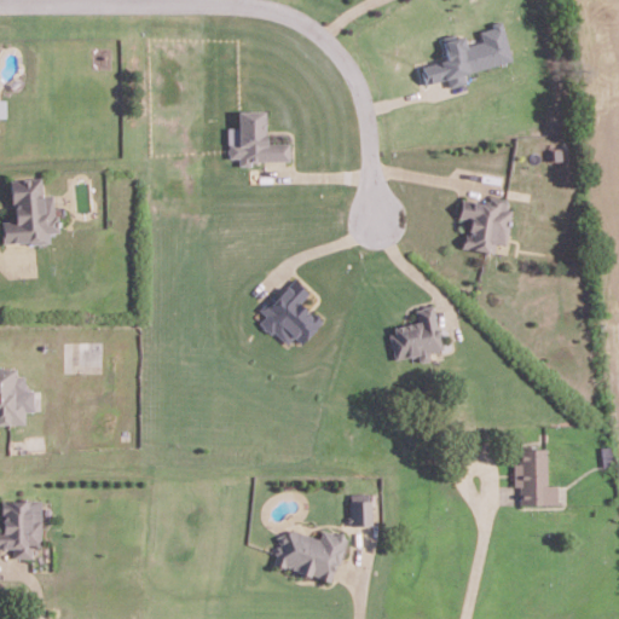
[(510,61),(501,19),(491,22),(492,27),(479,29),(481,40),(466,44),(463,33),(443,36),(447,58),(421,64),(426,82),(446,77),(449,86),(466,82),(463,70),(510,61)]
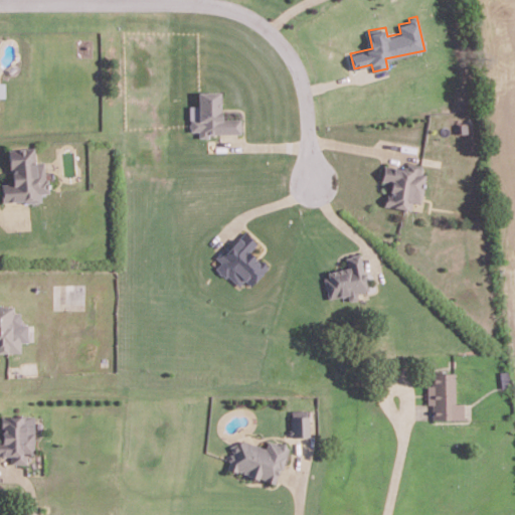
[(220,91),(197,91),(198,105),(189,105),(189,130),(198,130),(199,134),(240,133),(240,118),(221,118),(220,91)]
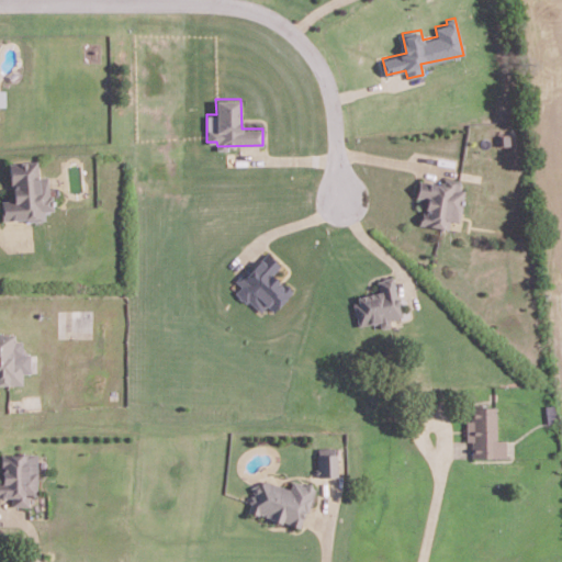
[(10,161),(12,199),(1,200),(2,220),(44,217),(44,210),(51,210),(48,176),(38,176),(37,160),(10,161)]
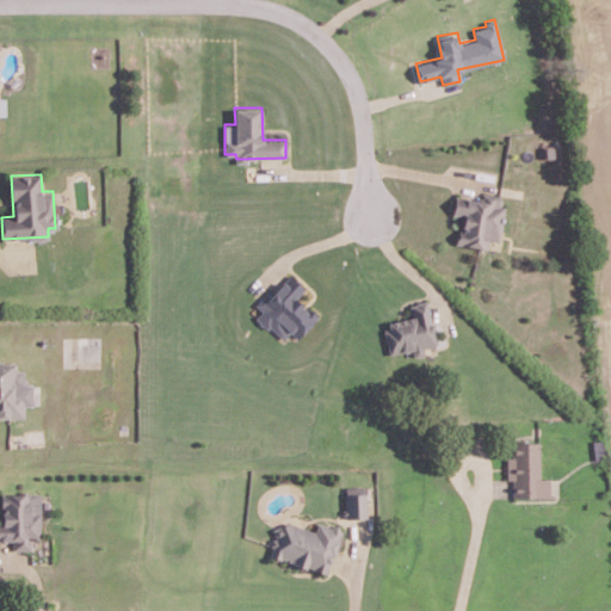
[(458,244),(487,247),(488,239),(499,240),(504,205),(499,204),(500,196),(483,193),(482,199),(455,196),(452,214),(462,215),(458,244)]
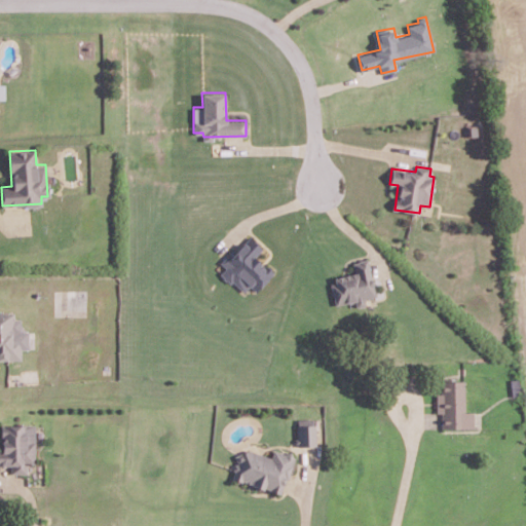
[(256,291),(272,272),(255,256),(263,248),(249,234),(221,263),(225,267),(221,272),(242,292),(250,285),(256,291)]
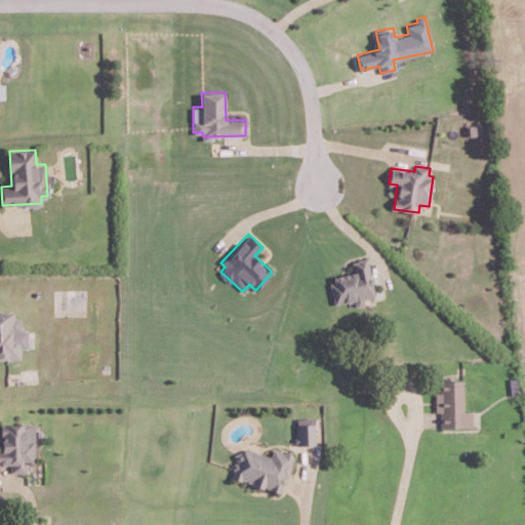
[(333,304),(354,299),(355,306),(364,304),(363,297),(374,294),(367,257),(352,260),(354,274),(328,279),(333,304)]
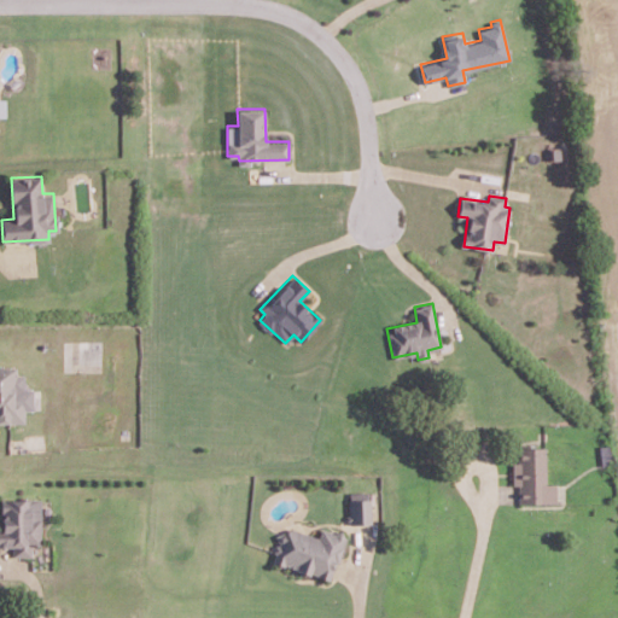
[(0,421),(24,421),(24,409),(34,409),(33,388),(24,388),(24,373),(16,373),(16,366),(0,365),(0,421)]
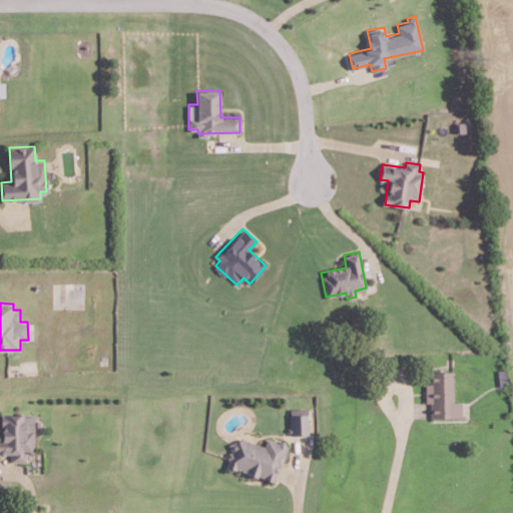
[(461,417),(461,401),(453,401),(453,371),(430,371),(430,383),(427,383),(428,418),(461,417)]
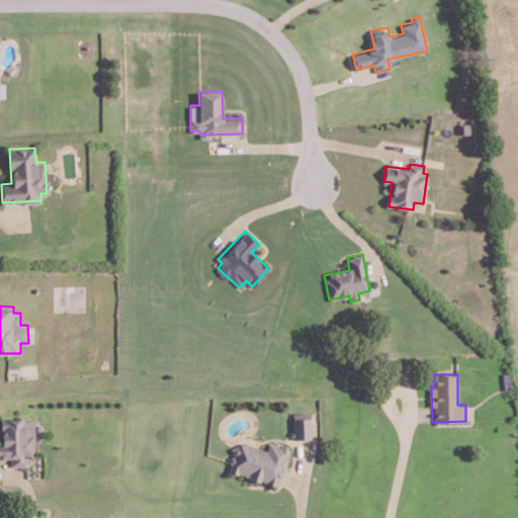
[(310,411),(291,412),(292,438),(311,438),(310,411)]
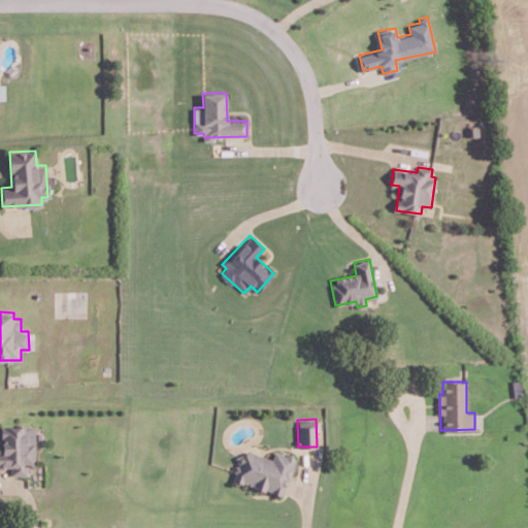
[(34,425),(0,426),(1,452),(0,451),(0,465),(10,466),(10,474),(26,474),(26,464),(34,464),(34,425)]
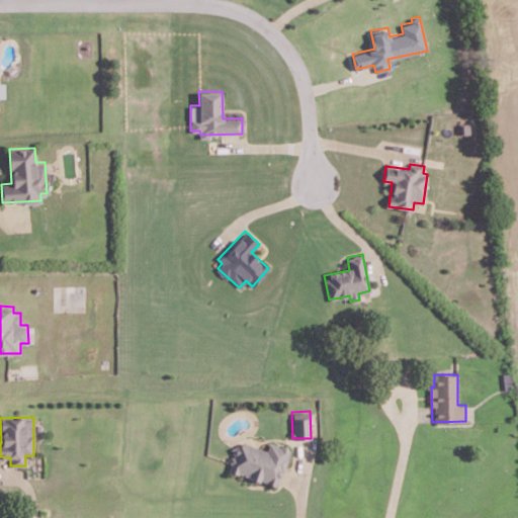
[(274,488),(291,450),(270,440),(265,450),(240,439),(227,466),(274,488)]
